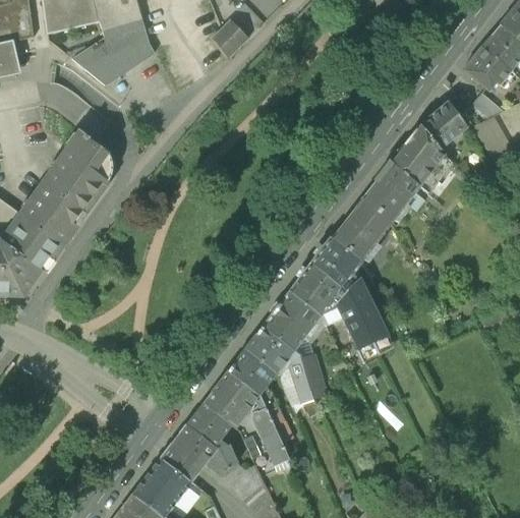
[(0,0),(0,42),(14,40),(14,41),(35,36),(34,27),(30,0),(0,0)]
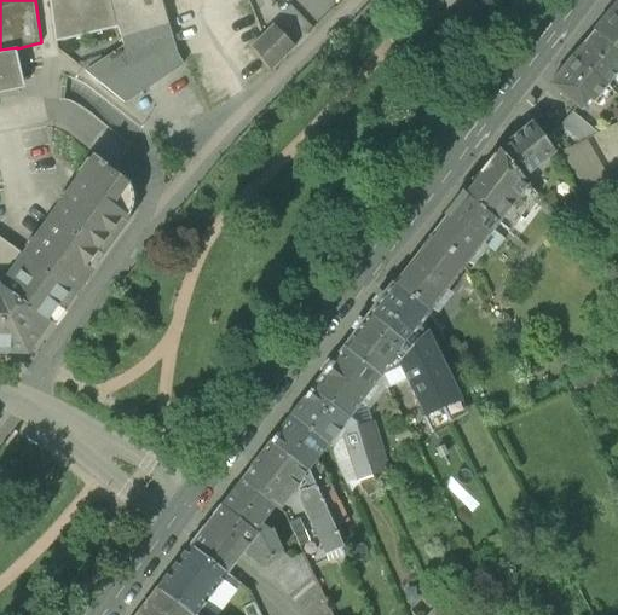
[(56,40),(119,25),(113,0),(50,0),(56,40)]
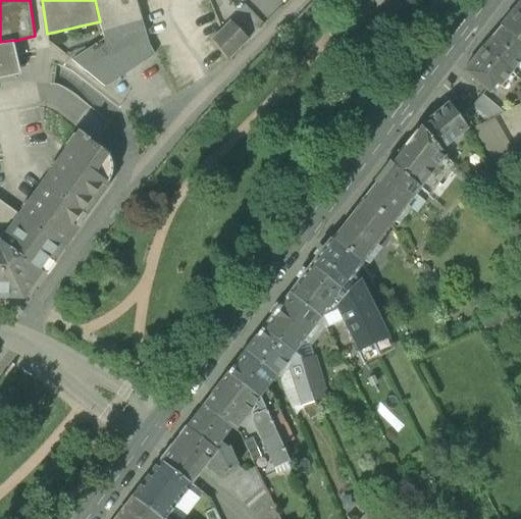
[(95,0),(100,21),(105,37),(73,58),(106,85),(156,52),(150,43),(137,0),(95,0)]
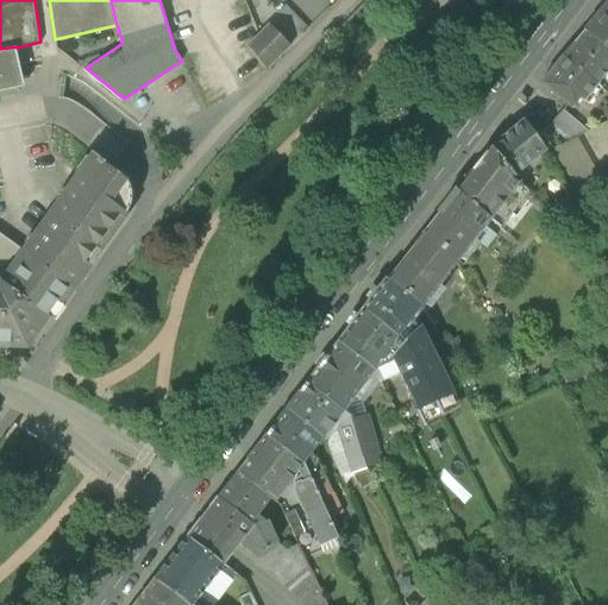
[(607,0),(584,29),(585,29),(607,46),(607,0)]
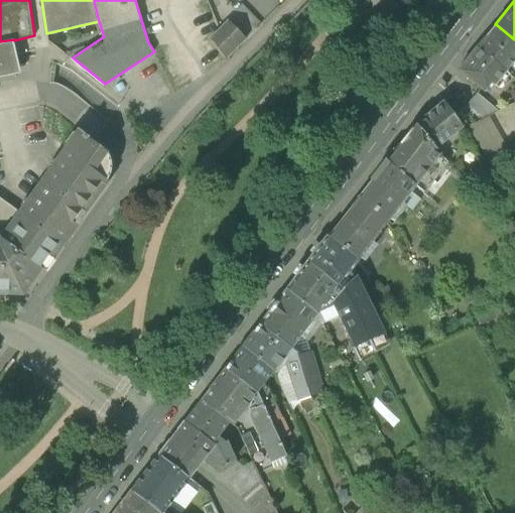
[(212,36),(227,56),(247,37),(231,21),(230,20),(226,23),(221,28),(212,36)]
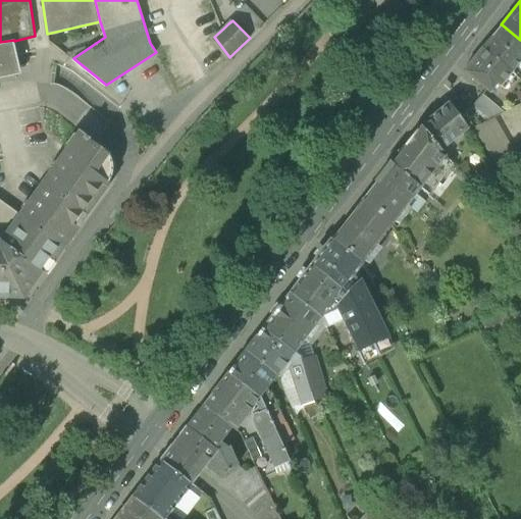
[(513,70),(520,59),(520,40),(502,24),(483,46),(513,70)]
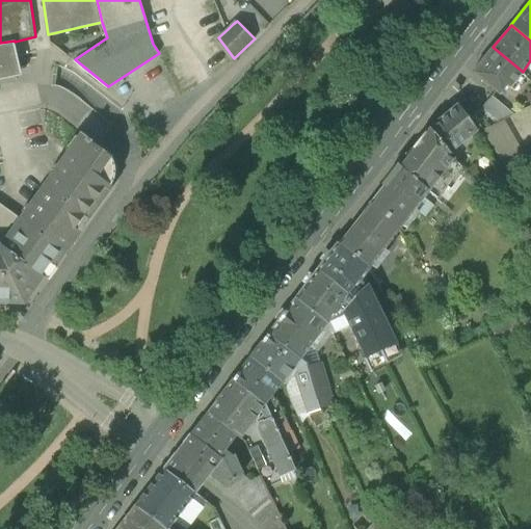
[(20,64),(15,42),(15,41),(0,43),(0,79),(22,74),(20,64)]
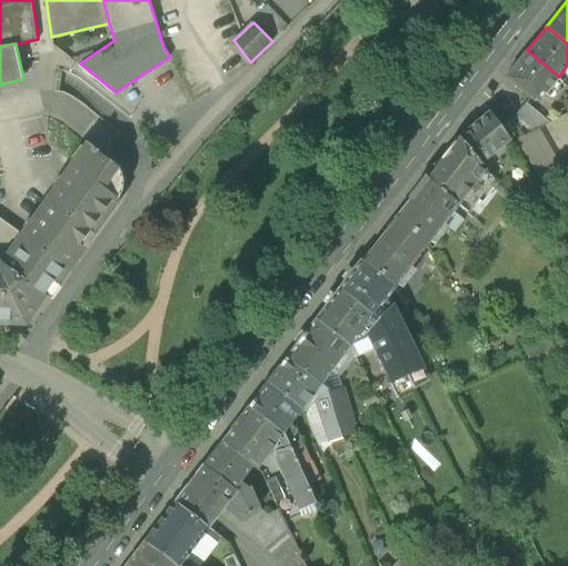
[(547,91),(559,77),(527,50),(506,76),(535,99),(542,89),(547,91)]
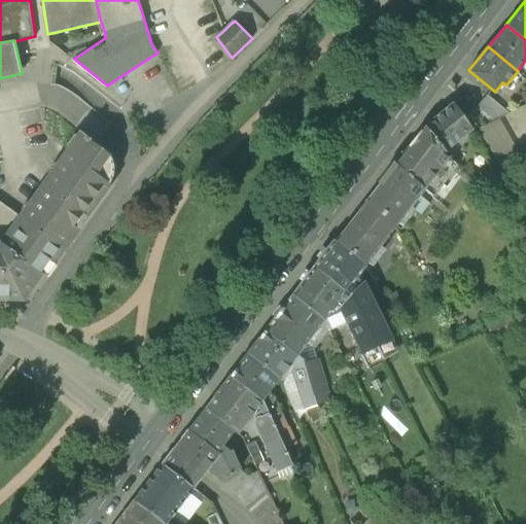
[(478,105),(494,119),(511,111),(488,93),(478,105)]
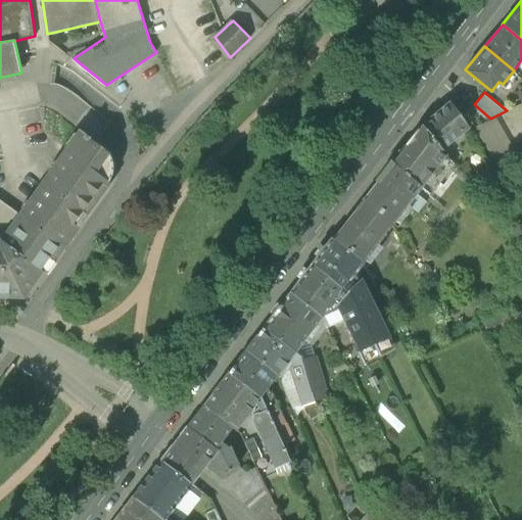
[(469,127),(451,102),(423,125),(442,149),(443,148),(469,127)]
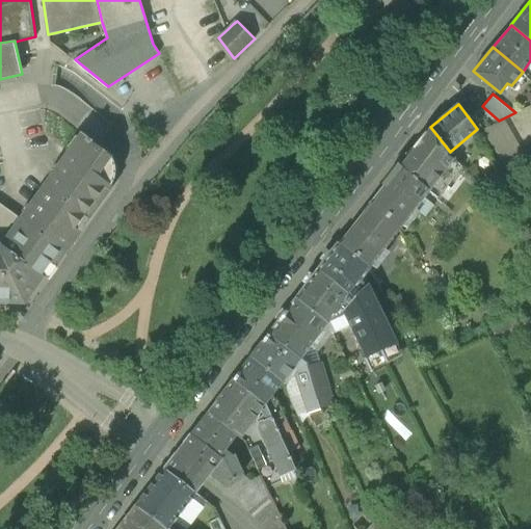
[(428,126),(398,165),(430,190),(439,196),(462,165),(462,164),(451,151),(450,152),(430,127),(428,126)]
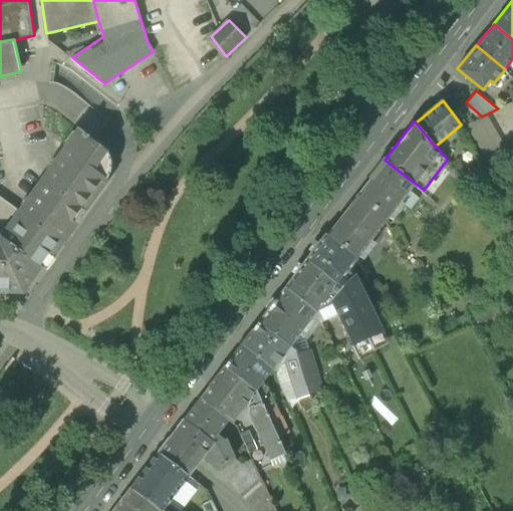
[(90,135),(80,128),(67,146),(21,211),(64,241),(108,179),(106,178),(108,173),(110,166),(109,158),(106,151),(101,146),(89,137),(90,135)]
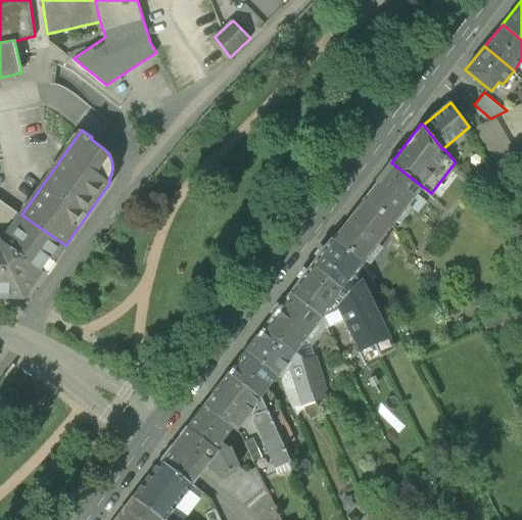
[(491,153),(496,163),(515,153),(509,143),(491,153)]
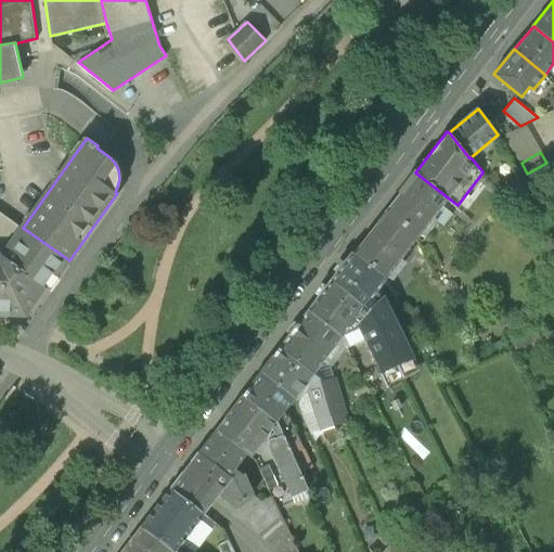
[(417,238),(449,199),(415,172),(385,212),(417,238)]
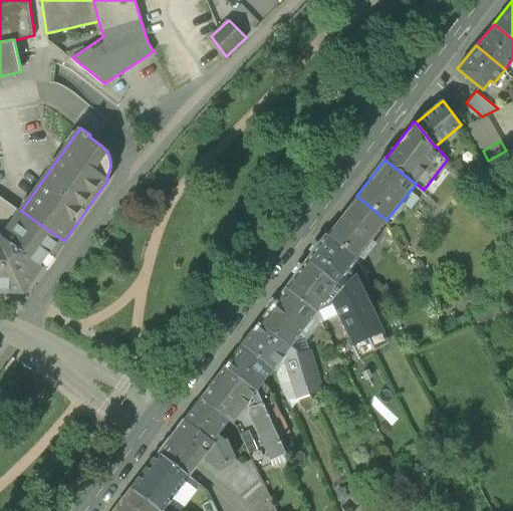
[(0,237),(2,237),(21,211),(0,195),(0,237)]
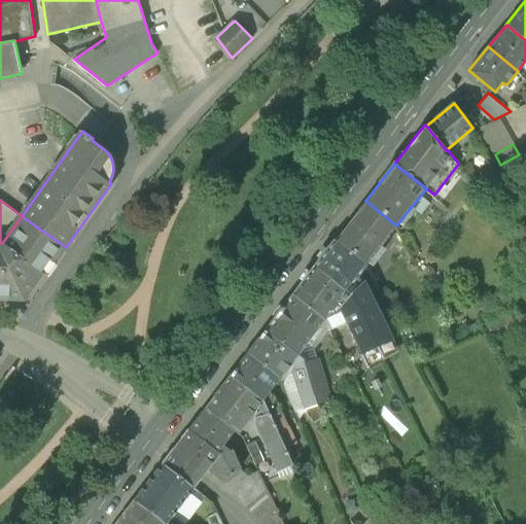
[(366,265),(396,225),(365,201),(336,241),(366,265)]
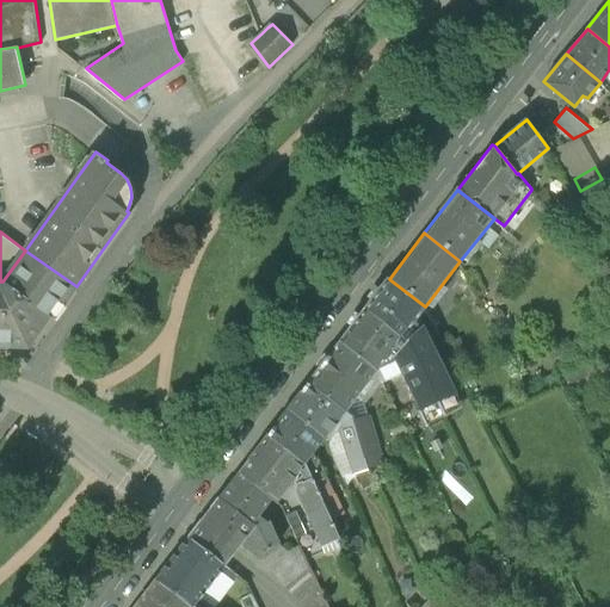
[(0,282),(0,344),(28,345),(49,315),(53,317),(76,286),(25,251),(2,282),(0,282)]
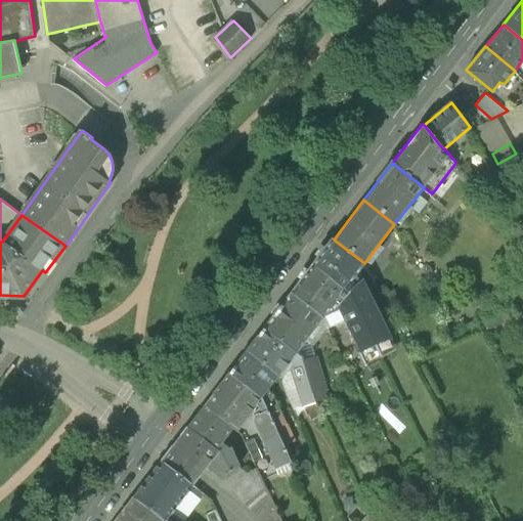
[(363,264),(364,263),(334,240),(313,265),(344,290),(355,274),(363,264)]
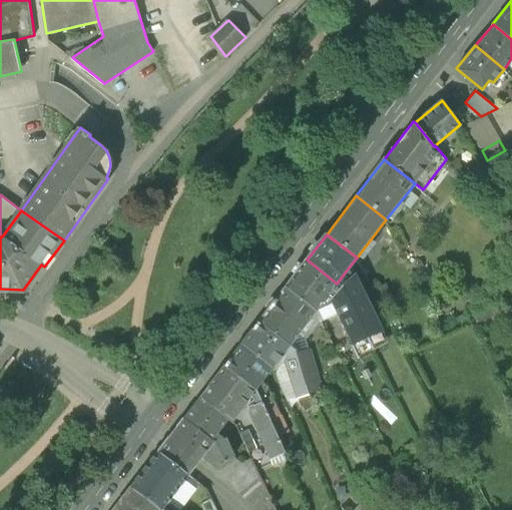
[(332,291),(337,284),(307,260),(287,287),(316,311),(332,291)]
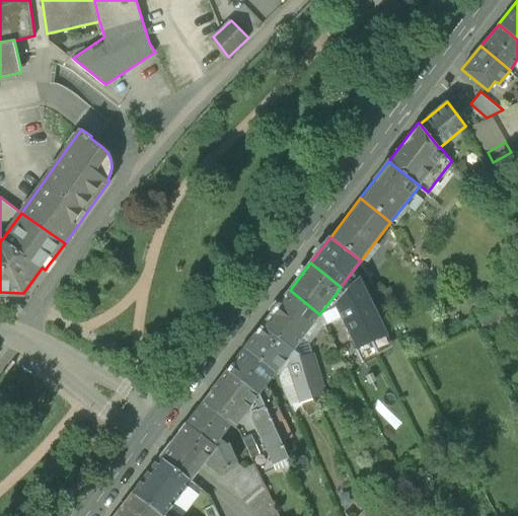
[(352,272),(341,287),(347,291),(372,341),(386,333),(360,277),(357,280),(352,272)]
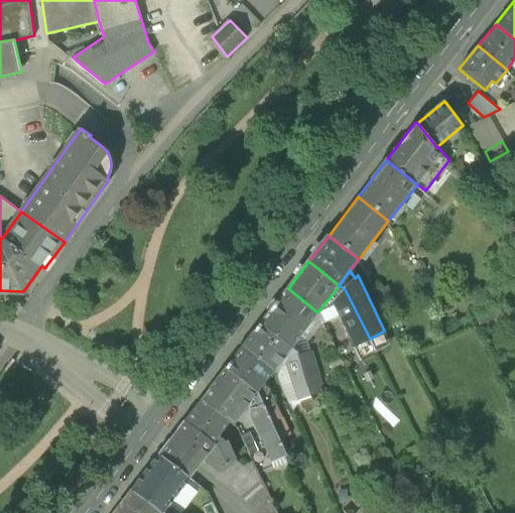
[(339,285),(334,292),(338,295),(333,301),(340,313),(355,346),(370,339),(345,289),(339,285)]
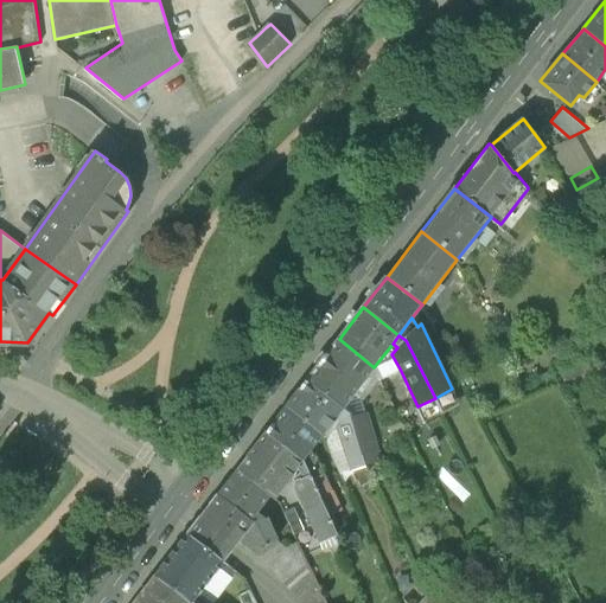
[(363,382),(374,367),(339,339),(308,378),(344,406),(349,399),(355,392),(363,382)]
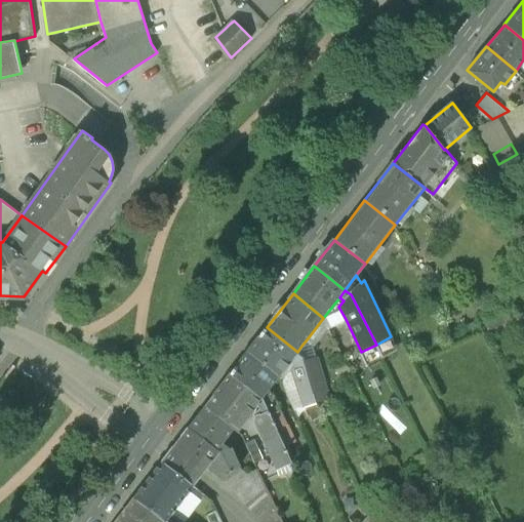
[(329,328),(346,319),(338,307),(344,300),(339,297),(323,318),(326,324),(329,328)]
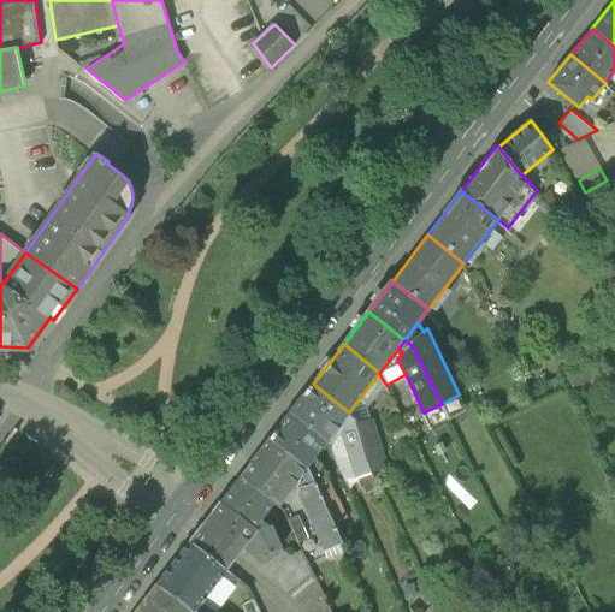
[(368,387),(373,392),(383,380),(379,373),(368,387)]
